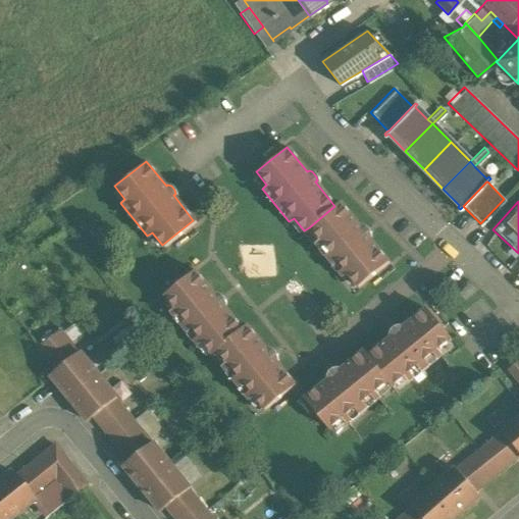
[(359,226),(340,202),(334,206),(309,227),(318,240),(314,244),(341,277),(346,273),(356,286),(386,261),(367,237),(369,236),(368,230),(364,226),(361,224),(359,226)]
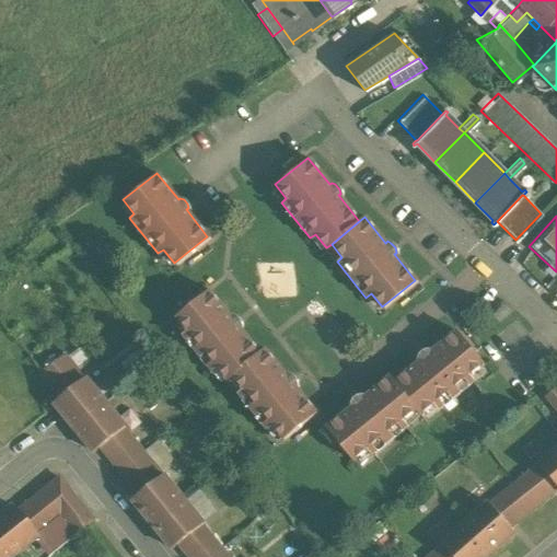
[(228,315),(207,289),(174,315),(185,329),(180,333),(209,369),(213,366),(224,379),(230,374),(257,352),(238,327),(240,325),(239,321),(234,315),(230,314),(228,315)]
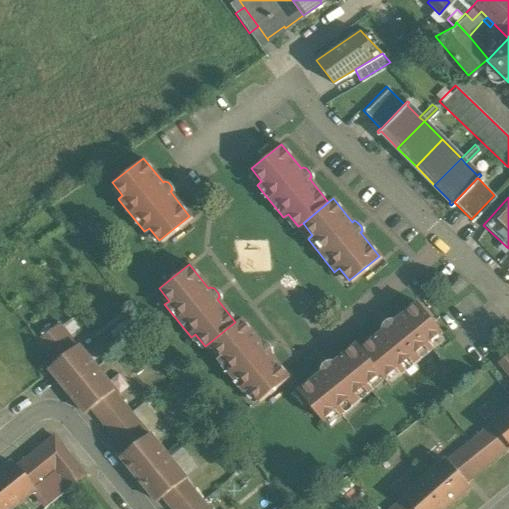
[(416,302),(392,321),(390,319),(386,320),(382,324),(380,327),(382,329),(358,348),(378,373),(383,378),(395,369),(398,373),(431,347),(428,343),(440,333),(416,302)]
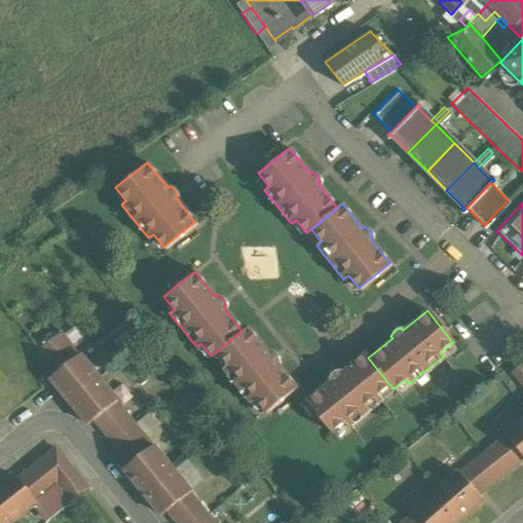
[(267,351),(247,327),(241,331),(216,351),(226,365),(222,368),(249,402),(254,398),(264,411),(295,386),(275,362),(277,360),(276,356),(272,351),(269,349),(267,351)]
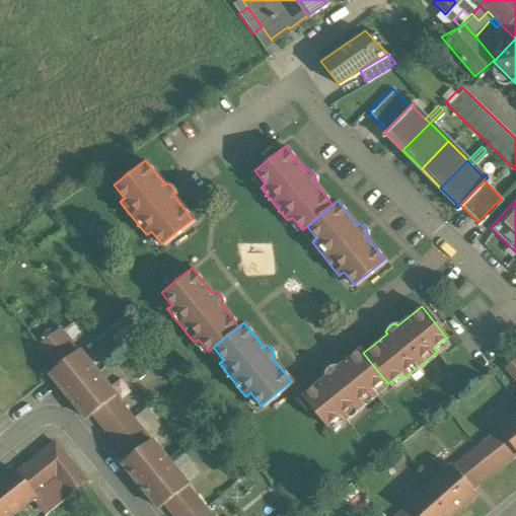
[(77,348),(58,325),(35,345),(55,368),(77,348)]
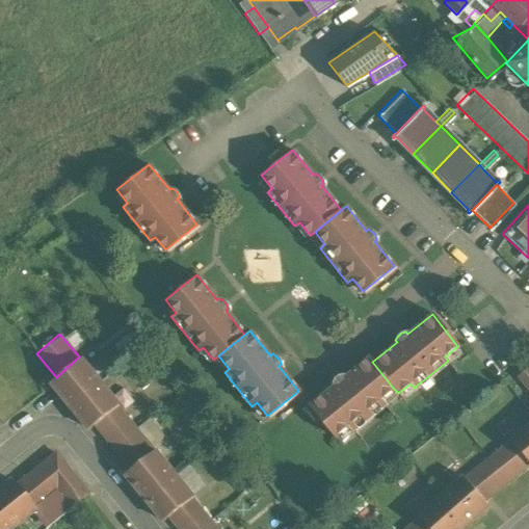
[(56,377),(50,382),(69,406),(99,379),(80,355),(56,377)]
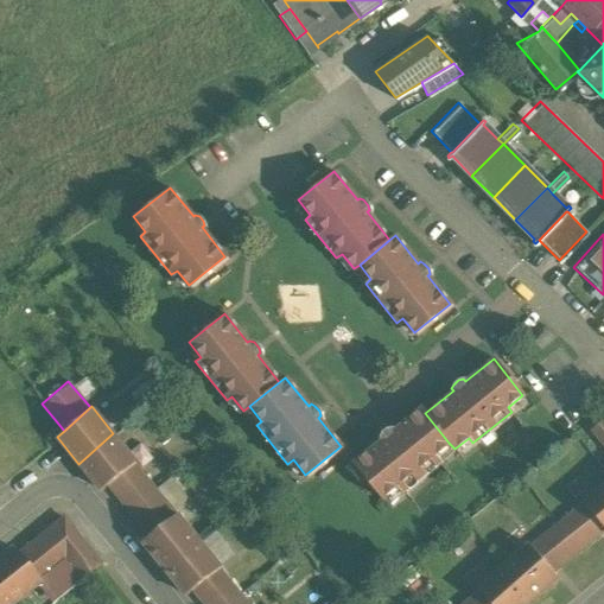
[(420,407),(393,428),(390,426),(386,427),(381,432),(379,436),(381,438),(351,462),(380,497),(395,485),(400,491),(439,459),(434,455),(449,443),(425,413),(420,407)]
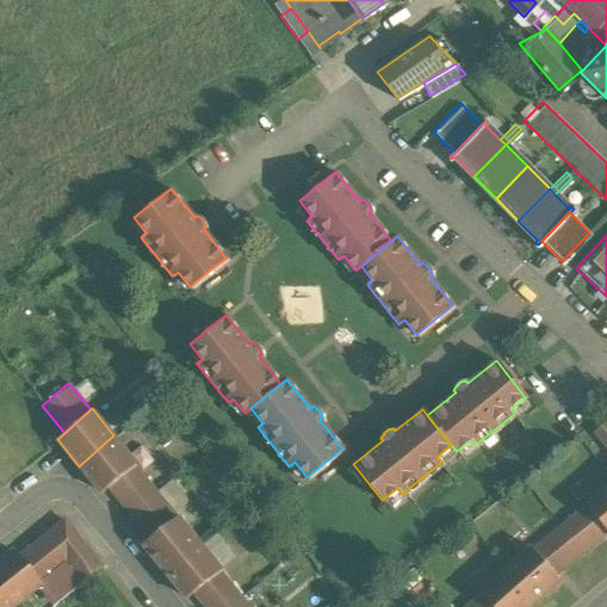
[(606,421),(605,419),(592,429),(606,448),(606,421)]
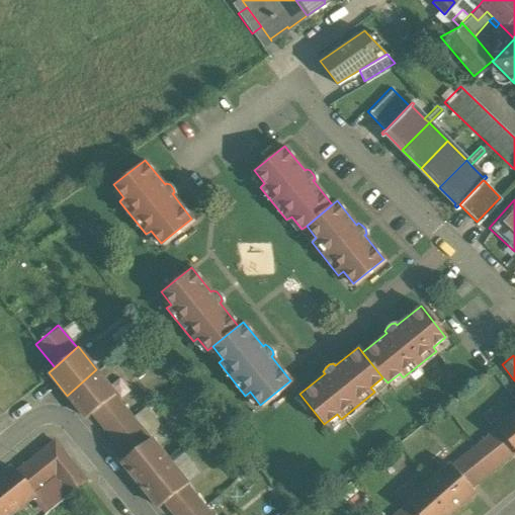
[(96,369),(67,396),(85,418),(91,413),(113,394),(114,392),(96,369)]
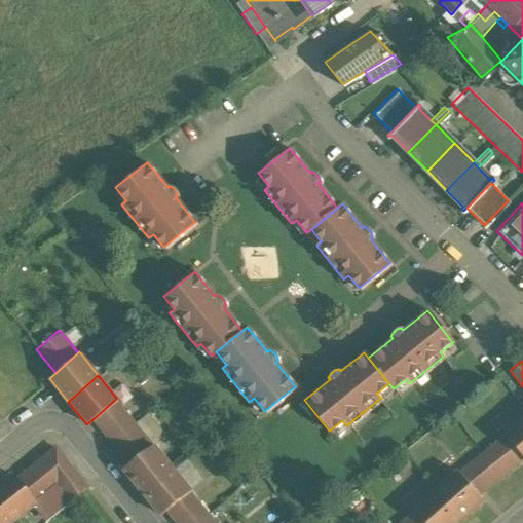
[(115,400),(92,419),(110,442),(134,422),(115,400)]
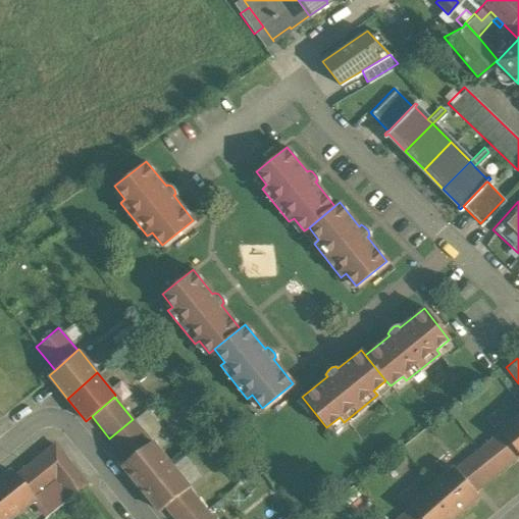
[(518,414),(500,429),(518,453),(518,414)]
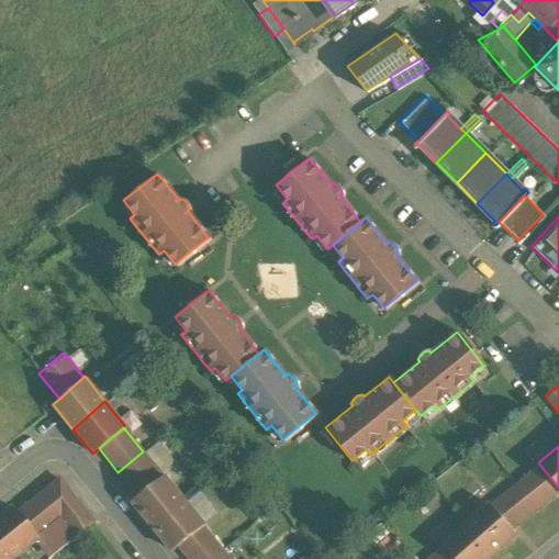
[(143,451),(118,472),(137,496),(163,477),(143,451)]
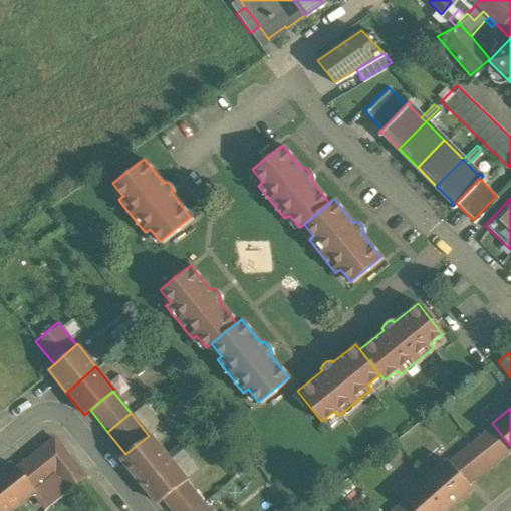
[(510,446),(494,424),(471,441),(489,464),(510,446)]
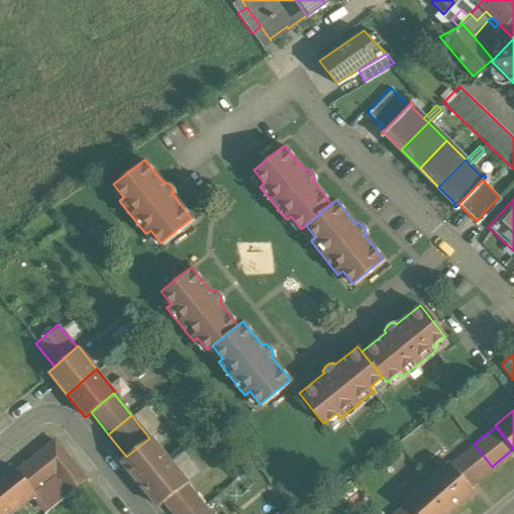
[(126,456),(120,461),(138,484),(169,459),(150,437),(126,456)]
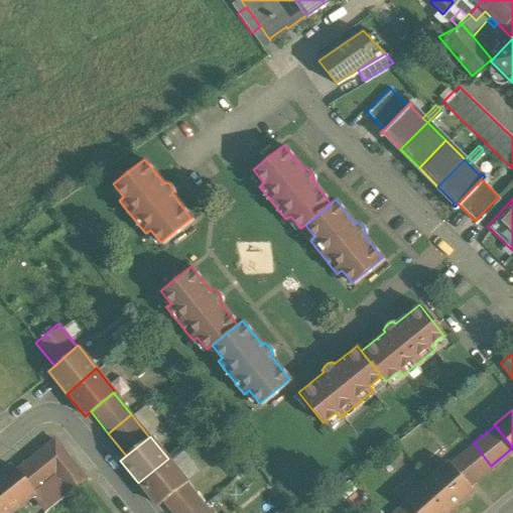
[(52,439),(36,453),(53,475),(68,492),(86,478),(52,439)]
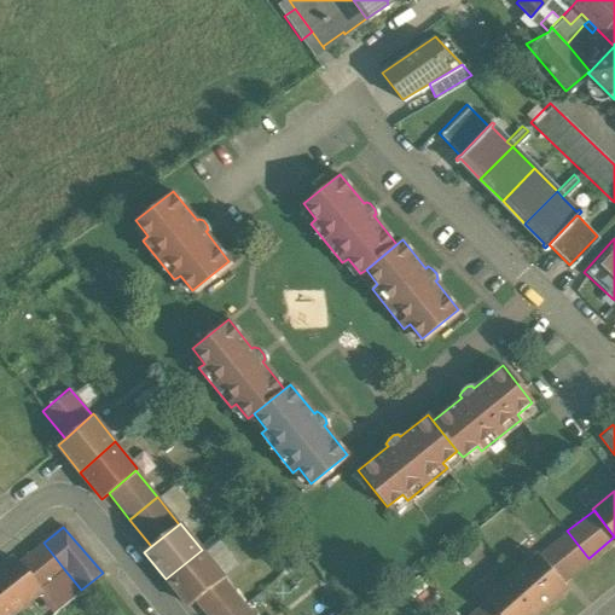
[(567,531),(539,553),(561,579),(589,558),(567,531)]
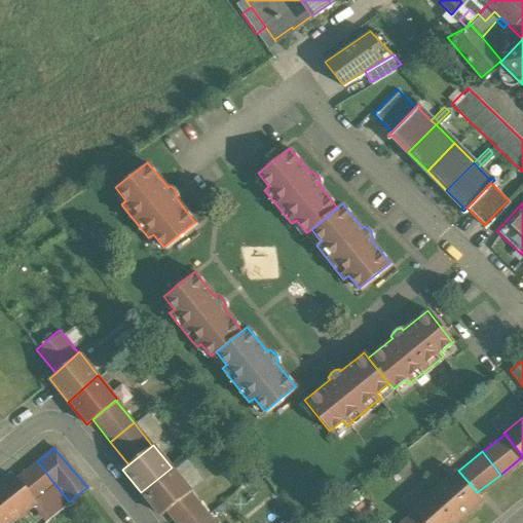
[(37,461),(13,480),(32,502),(54,484),(37,461)]
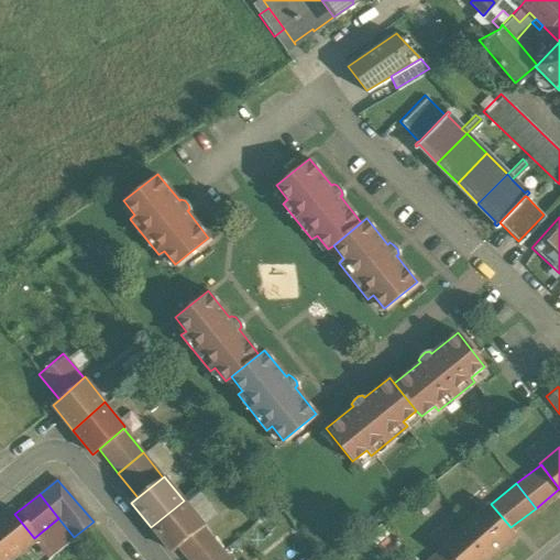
[(204,526),(184,501),(151,527),(171,552),(177,547),(202,527),(204,526)]
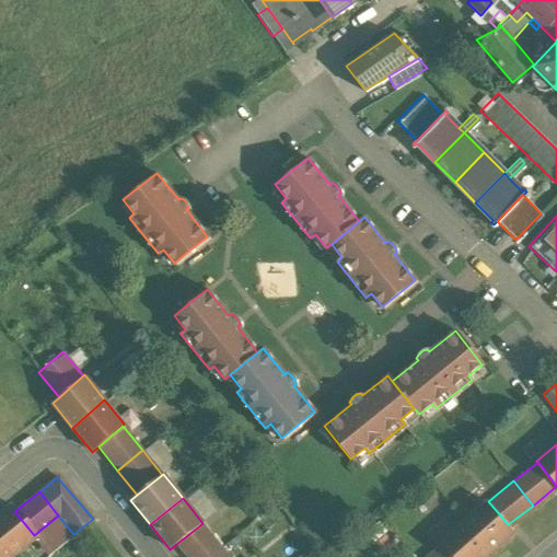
[(487,500),(463,521),(489,552),(514,531),(508,524),(488,501),(487,500)]
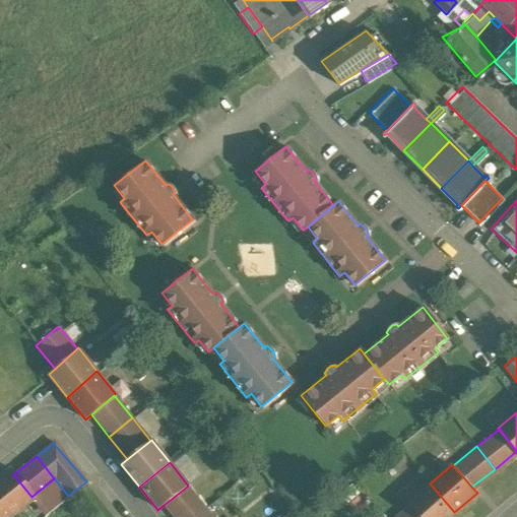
[(13,474),(8,468),(0,475),(0,505),(9,516),(31,498),(31,497),(13,474)]
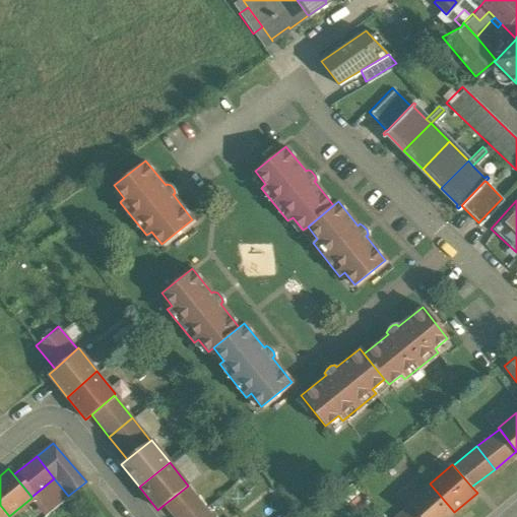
[(430,483),(407,503),(419,516),(449,516),(454,512),(430,483)]
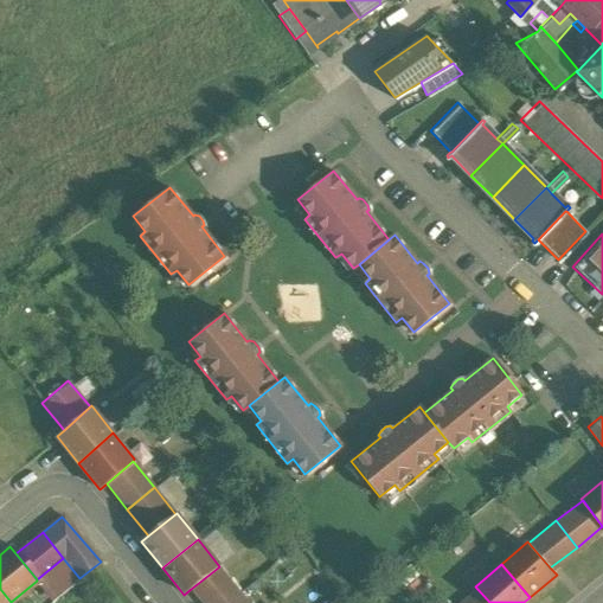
[(226,602),(239,594),(218,568),(191,589),(201,602),(226,602)]
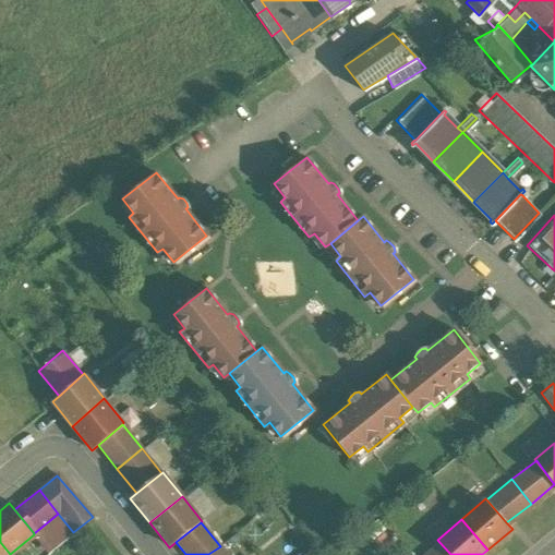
[(450,554),(438,541),(421,554),(450,554)]
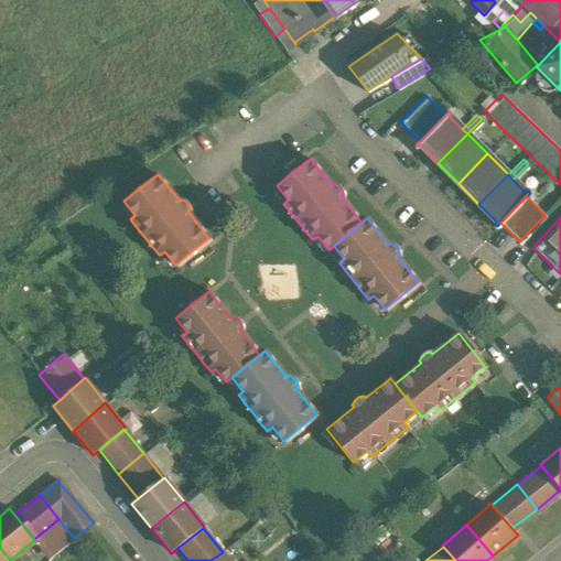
[(0,560),(8,560),(10,560),(0,548),(0,560)]
